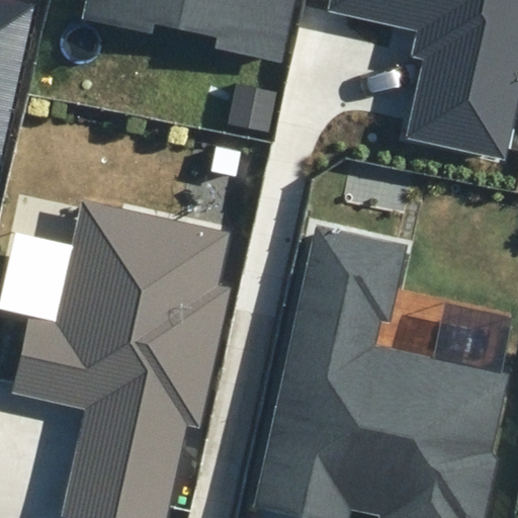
[(0,0),(0,145),(32,5),(9,0),(0,0)]
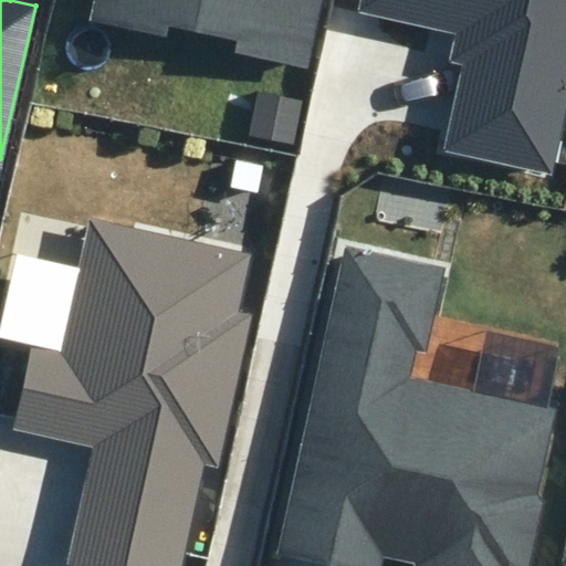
[(241,52),(307,66),(322,0),(94,0),(90,20),(163,35),(165,22),(243,40),(241,52)]
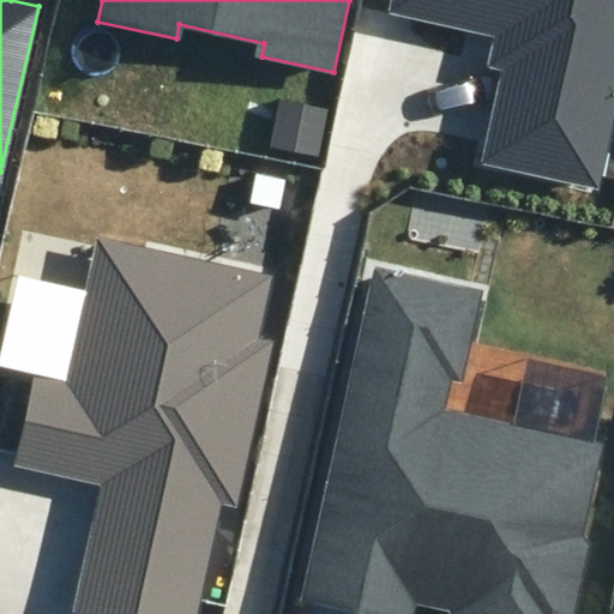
[(482,163),(600,190),(613,125),(613,0),(392,0),(390,11),(498,35),(492,64),(504,67),(492,114),(482,163)]
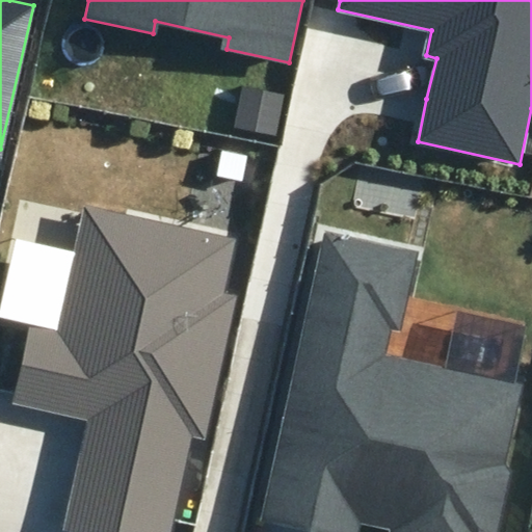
[(241,233),(96,201),(68,329),(32,322),(15,404),(48,411),(84,420),(59,531),(65,531),(179,531),(202,432),(215,434),(248,286),(230,282),(241,233)]
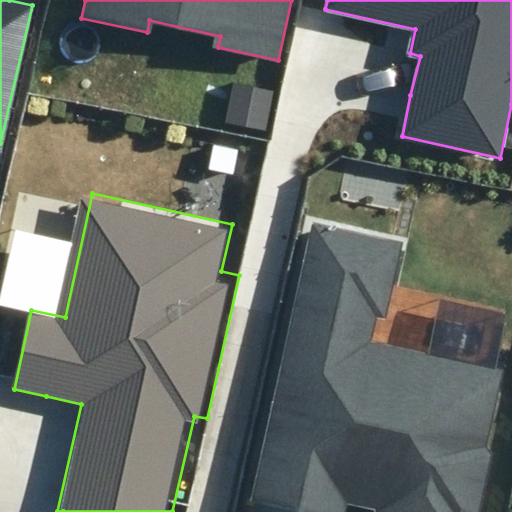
[(398,245),(309,225),(245,504),(282,511),(340,511),(342,506),(367,511),(473,511),(487,456),(482,445),(499,371),(367,341),(373,318),(381,320),(398,245)]
